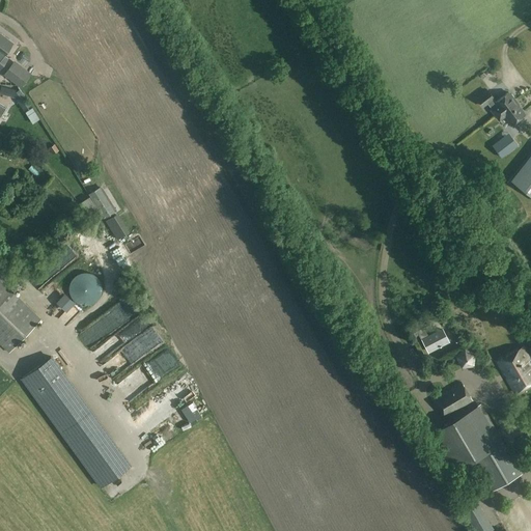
[(0,67),(1,68),(7,59),(4,56),(14,44),(0,32),(0,67)]
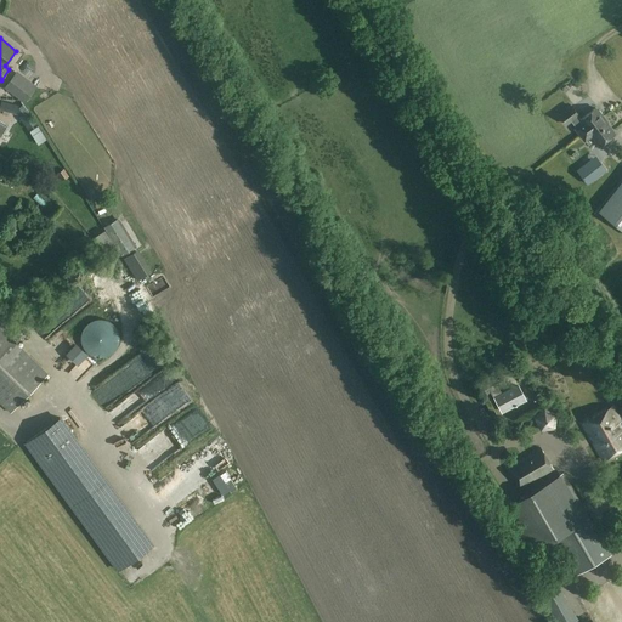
[(37,86),(17,72),(5,88),(24,103),(37,86)]
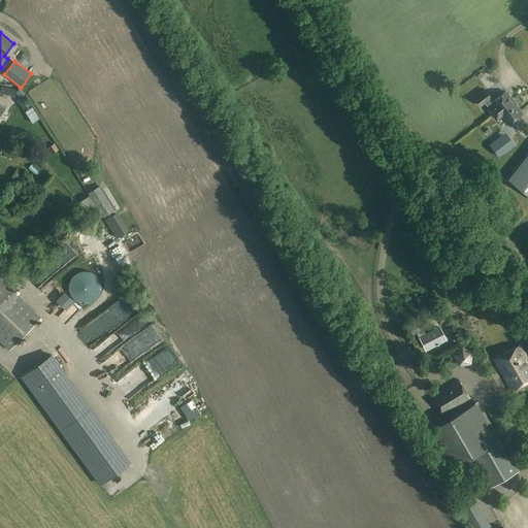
[(495,69),(487,72),(489,78),(497,75),(495,69)]
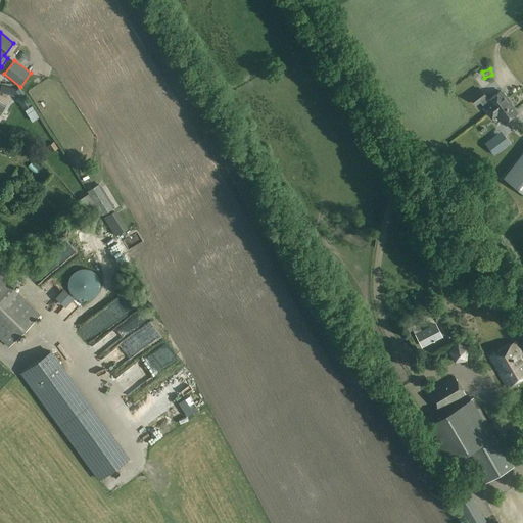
[(40,81),(28,89),(48,119),(59,111),(40,81)]
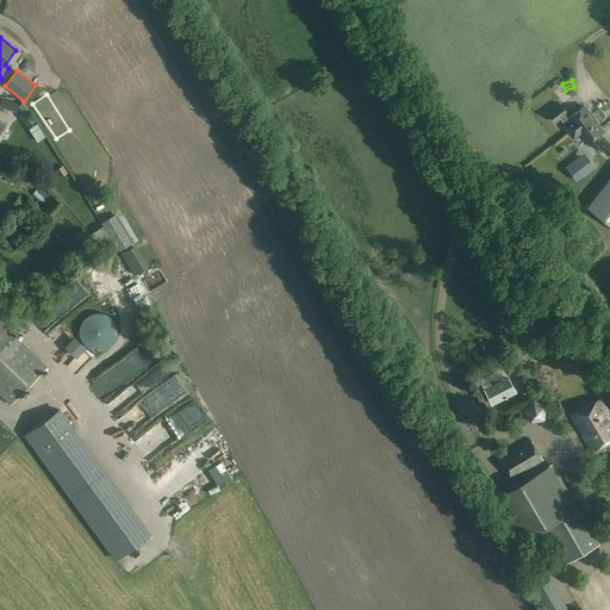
[(1,99),(0,105),(0,107),(18,112),(27,126),(36,120),(23,103),(20,104),(1,99)]
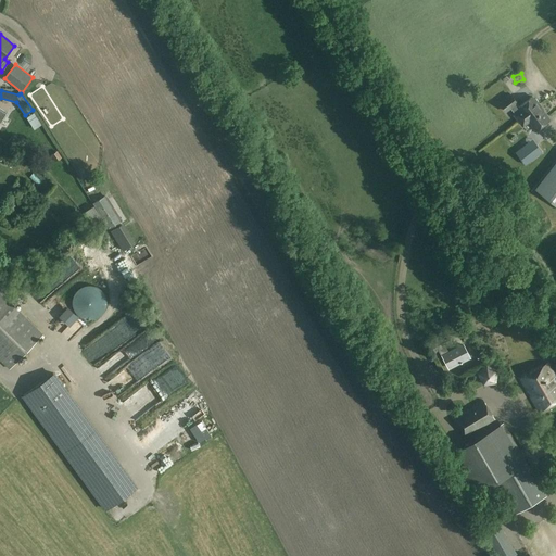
[(510,95),(500,104),(505,112),(509,108),(515,114),(514,114),(519,121),(540,105),(539,105),(540,103),(535,99),(533,98),(532,97),(519,106),(510,95)]
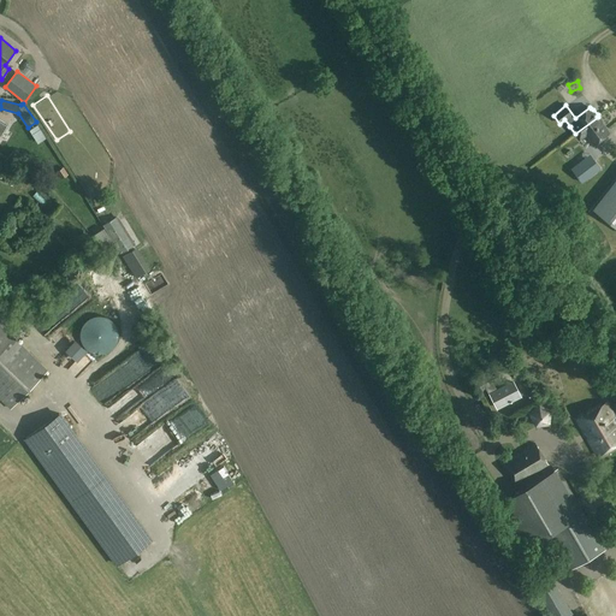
[(598,117),(575,134),(579,140),(586,134),(594,143),(602,137),(604,138),(608,135),(608,132),(609,131),(598,117)]
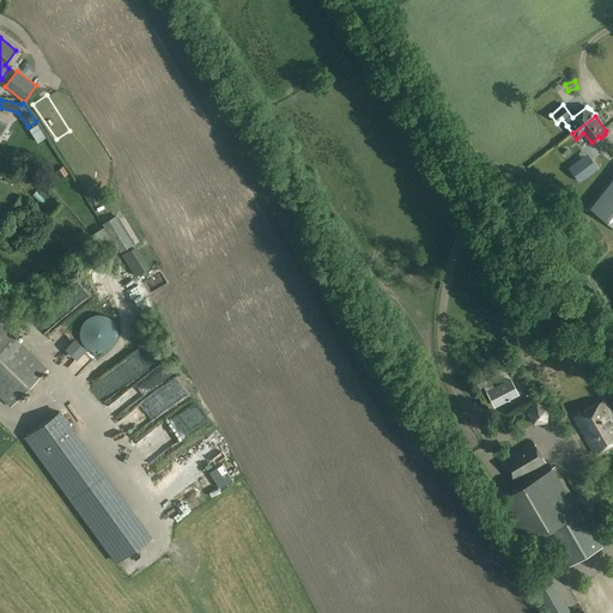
[(14,149),(4,159),(12,167),(23,156),(14,149)]
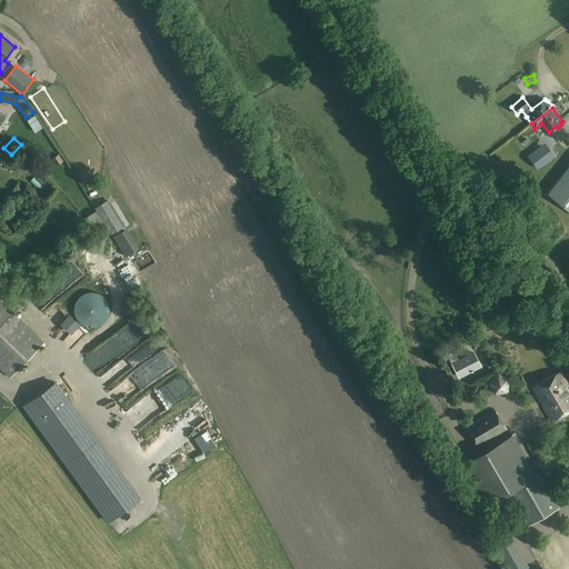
[(551,159),(540,146),(528,156),(538,169),(551,159)]
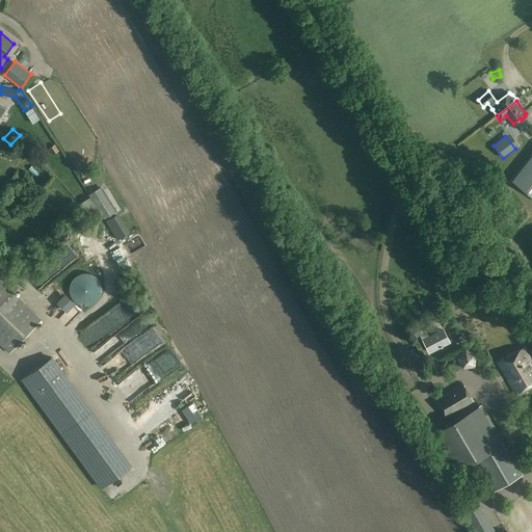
[(59,150),(55,144),(49,149),(53,154),(59,150)]
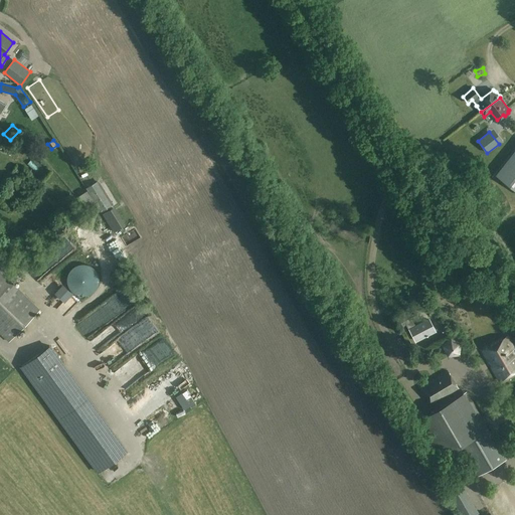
[(514,150),(496,173),(514,188),(514,150)]
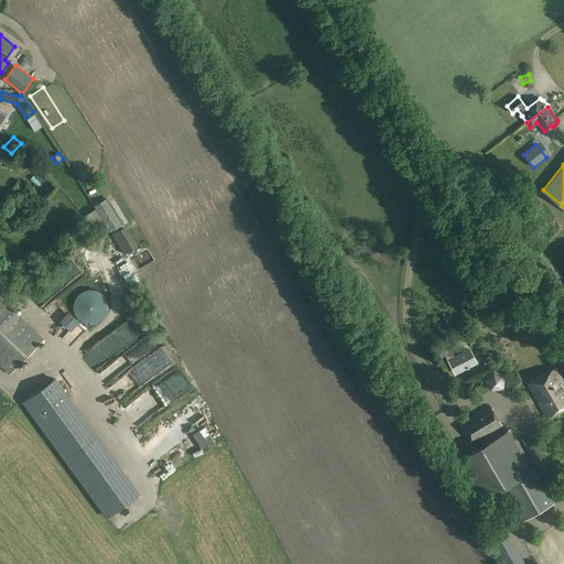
[(125,224),(108,198),(95,206),(111,232),(125,224)]
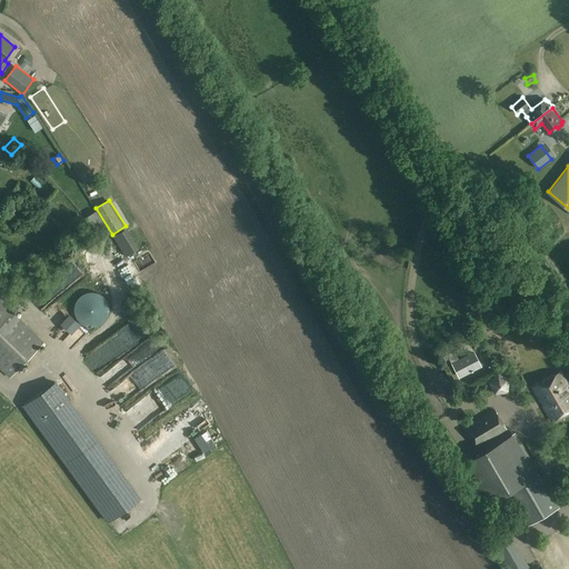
[(107,227),(96,210),(87,217),(97,233),(107,227)]
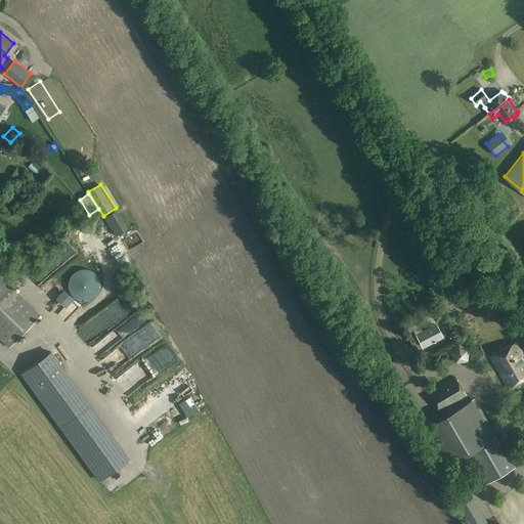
[(54,265),(62,273),(80,258),(72,250),(54,265)]
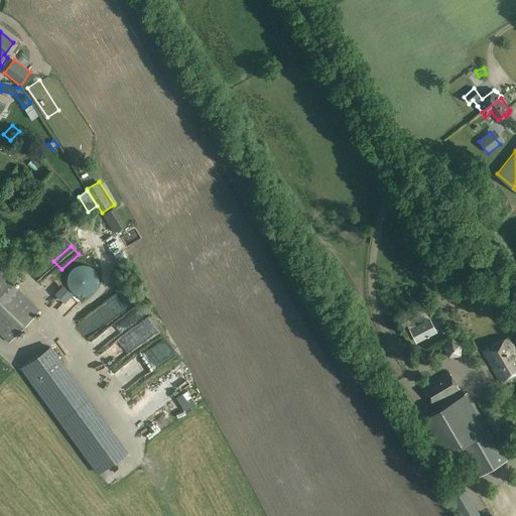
[(40,310),(11,282),(19,274),(0,255),(0,333),(9,343),(40,310)]
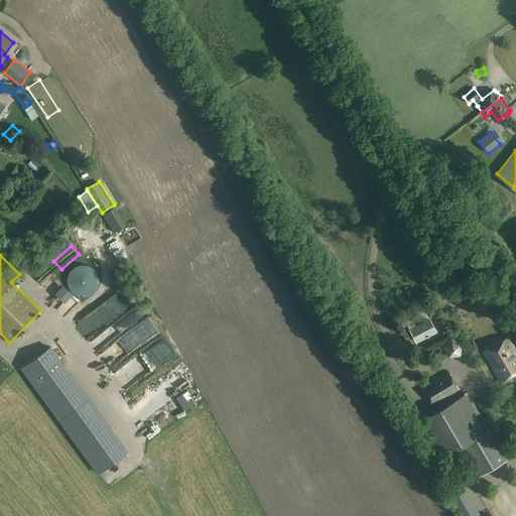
[(65,319),(71,312),(67,308),(60,315),(65,319)]
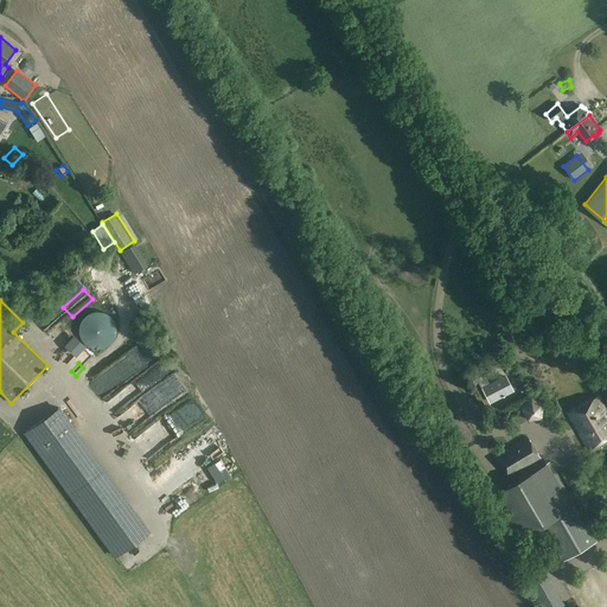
[(479,371),(466,377),(471,387),(478,383),(481,389),(484,389),(490,402),(511,390),(511,389),(510,385),(509,385),(505,378),(490,385),(486,379),(484,381),(484,379),(479,371)]
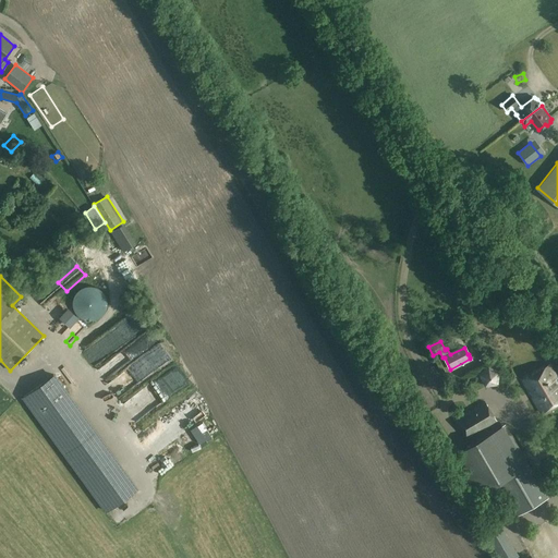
[(555,370),(552,365),(549,366),(549,365),(522,380),(541,412),(557,402),(557,384),(555,378),(556,377),(553,371),(555,370)]
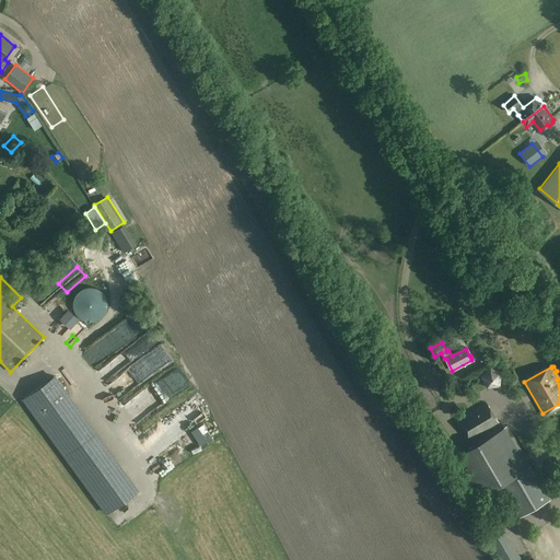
[(491,383),(505,380),(503,368),(488,372),(491,383)]
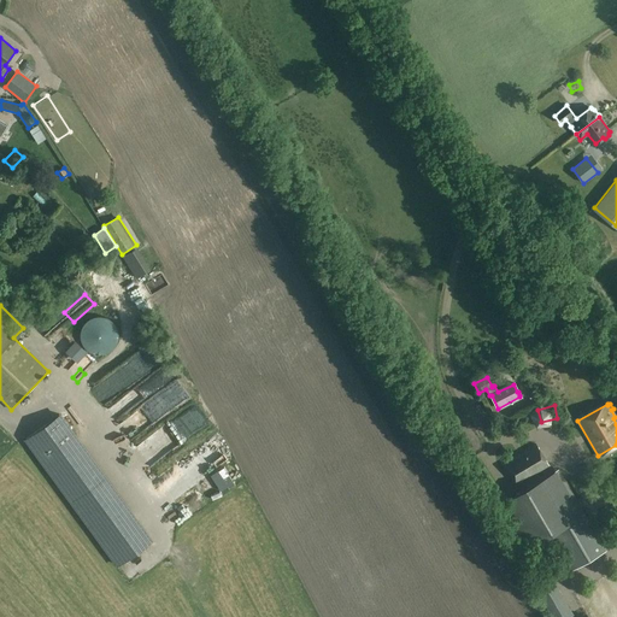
[(118,566),(152,542),(59,416),(27,440),(118,566)]
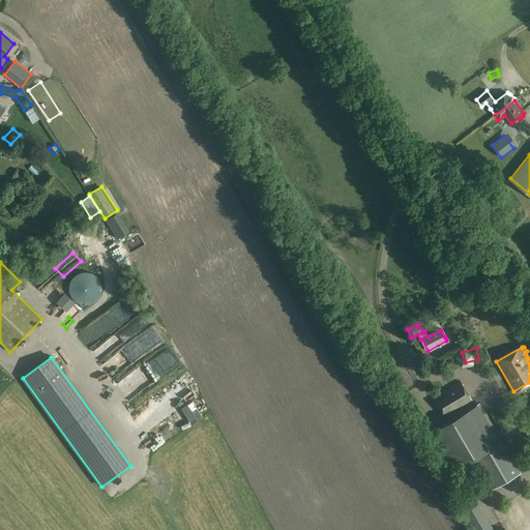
[(443,416),(472,400),(461,381),(433,399),(443,416)]
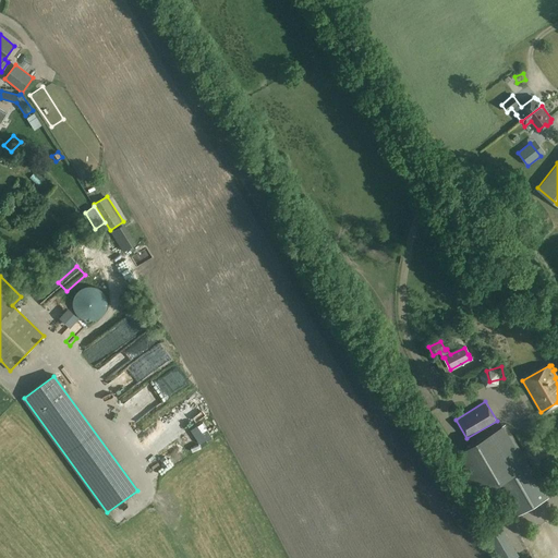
[(501,429),(451,460),(473,497),(498,482),(499,484),(507,498),(517,514),(548,497),(516,440),(510,444),(501,429)]
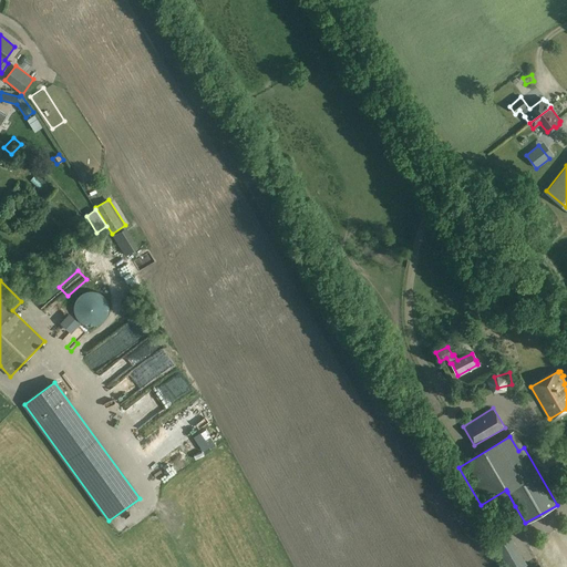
[(521,566),(526,564),(509,533),(493,543),(506,566),(521,566)]
